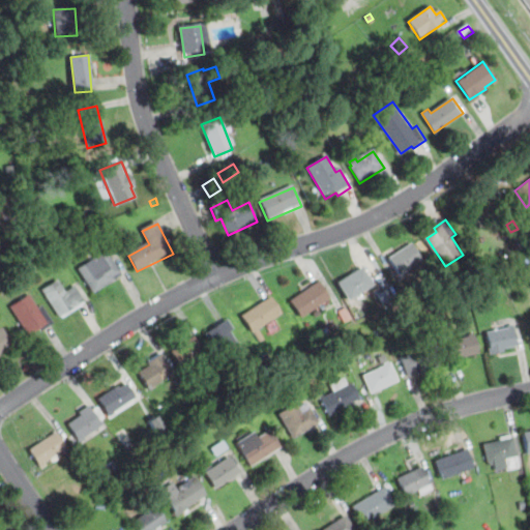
[(519,244),(527,239),(529,244),(529,246),(524,252),(519,244)]
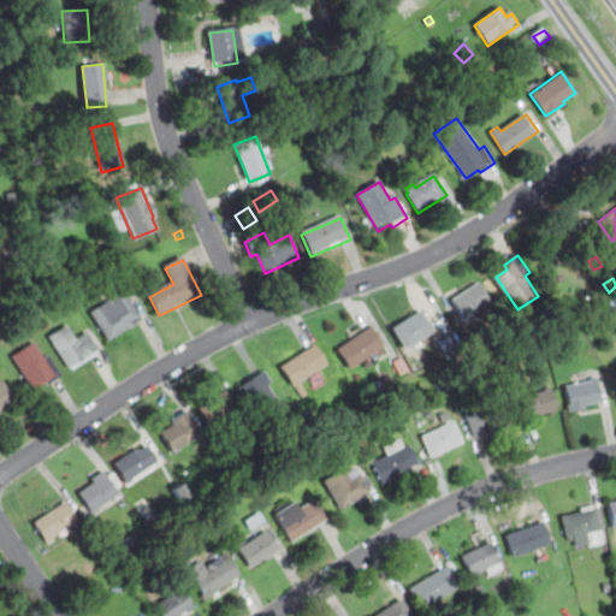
[(483,311),(465,321),(452,302),(480,284),(495,307),(485,314),(483,311)]
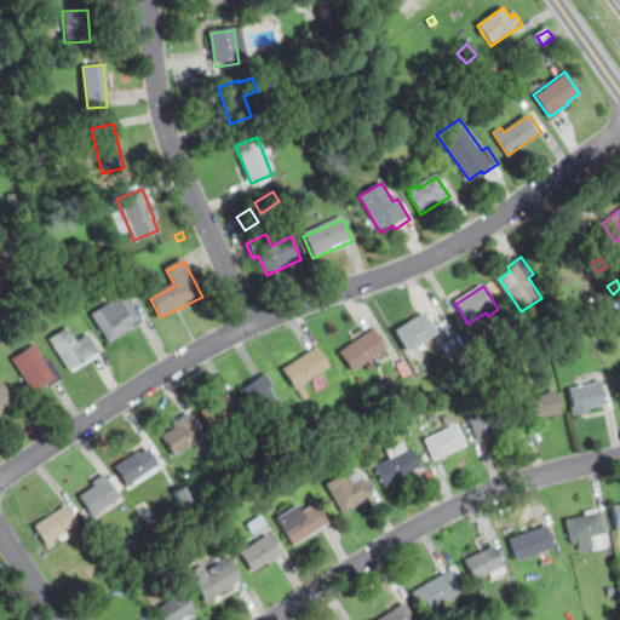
[(109,308),(104,299),(114,293),(119,302),(127,298),(143,325),(110,345),(93,317),(109,308)]
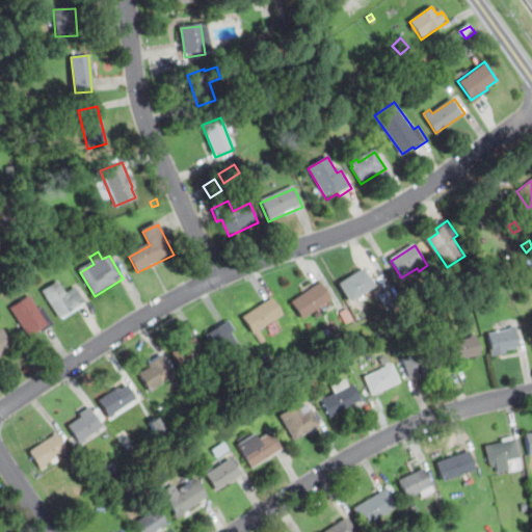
[(352,301),(341,285),(367,269),(377,287),(352,301)]
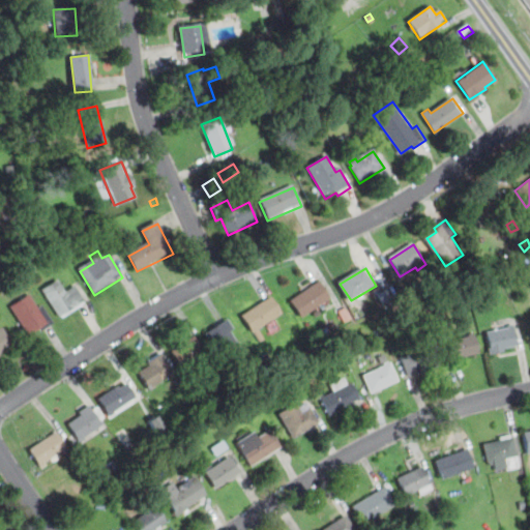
[(65,295),(76,289),(85,304),(60,319),(42,292),(58,283),(65,295)]
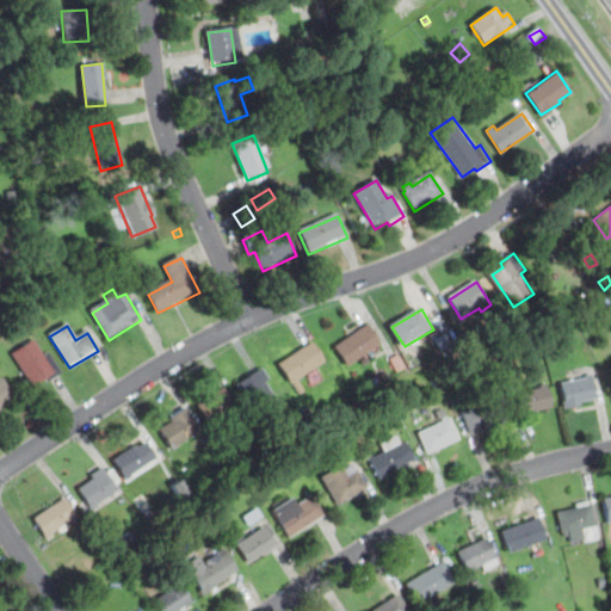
[(349,366),(337,349),(370,327),(382,345),(349,366)]
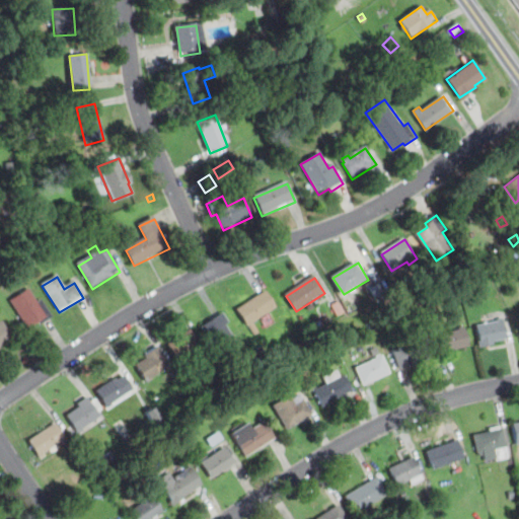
[(38,305),(42,302),(52,319),(40,326),(39,324),(28,330),(11,302),(28,291),(38,305)]
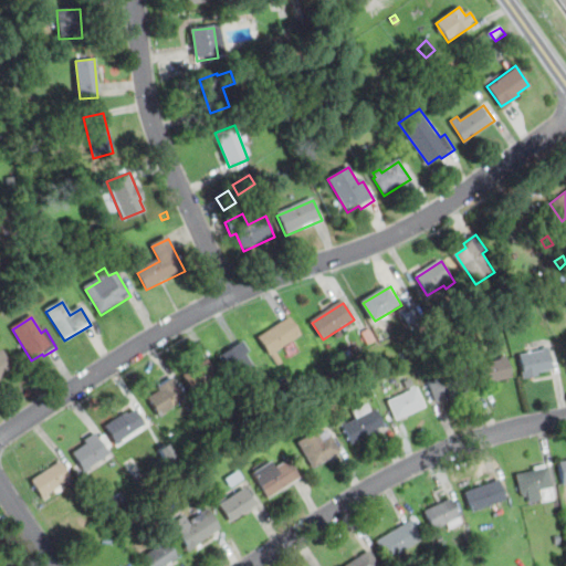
[(271,356),(259,338),(292,317),(303,334),(271,356)]
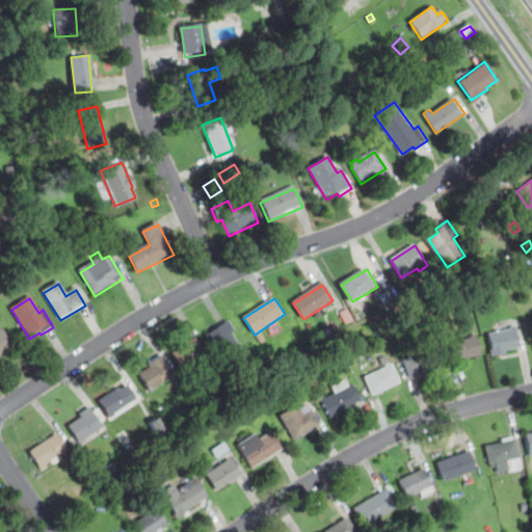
[(217,329),(215,327),(228,319),(237,331),(234,334),(247,354),(230,367),(209,336),(217,329)]
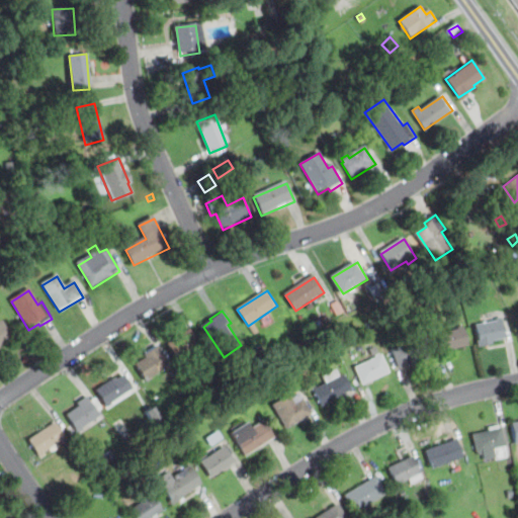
[(508,339),(481,345),(477,327),(498,322),(497,320),(503,318),(508,339)]
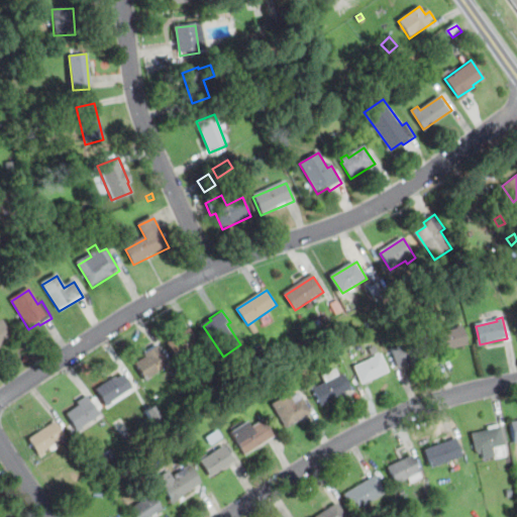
[(0,323),(2,322),(12,339),(0,346),(0,323)]
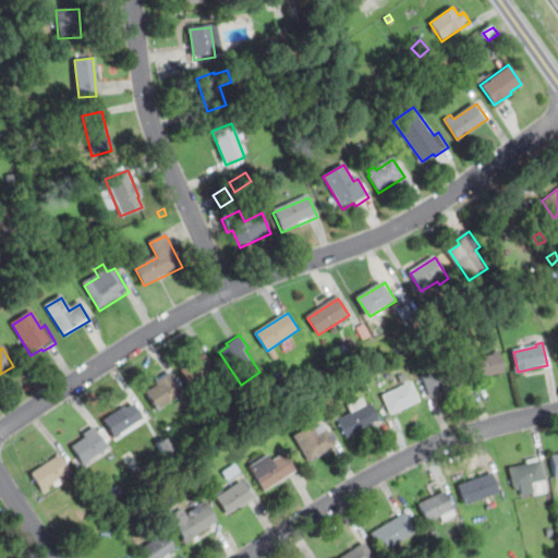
[(472,363),(501,354),(507,372),(476,380),(472,363)]
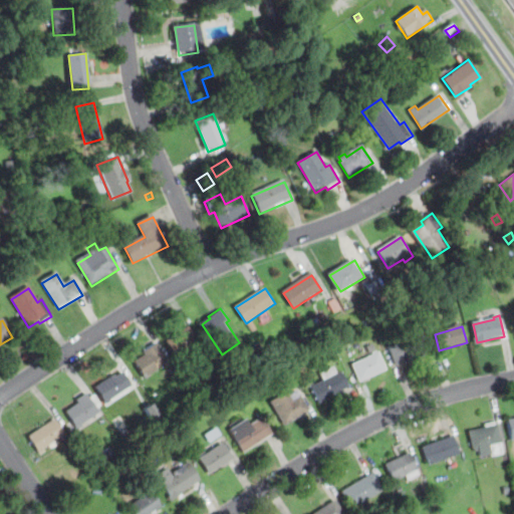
[(167,341),(189,327),(200,343),(178,357),(167,341)]
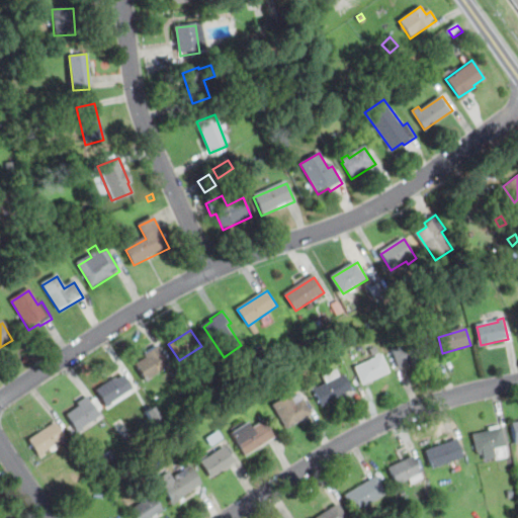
[(400,368),(394,351),(428,340),(434,357),(400,368)]
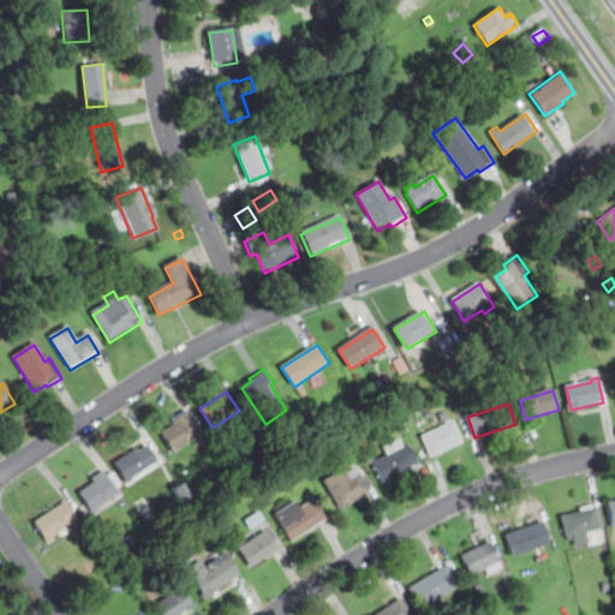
[(162,434),(175,424),(173,419),(186,411),(202,435),(175,453),(162,434)]
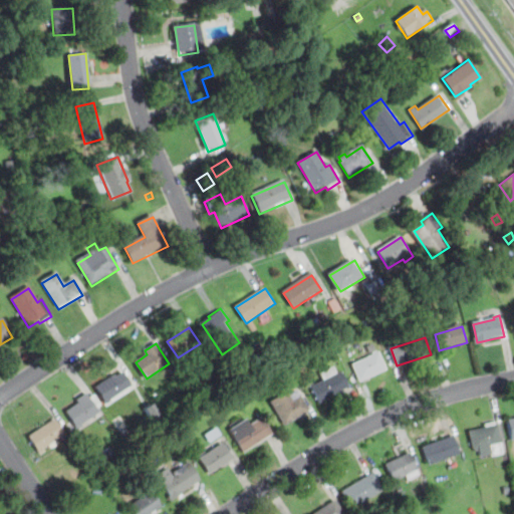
[(366,348),(372,345),(375,351),(369,354),(366,348)]
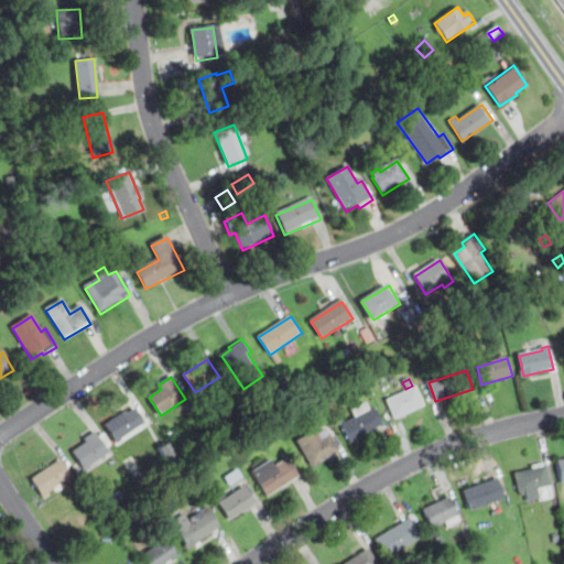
[(397,419),(389,401),(411,391),(409,388),(413,387),(414,389),(416,388),(424,407),(397,419)]
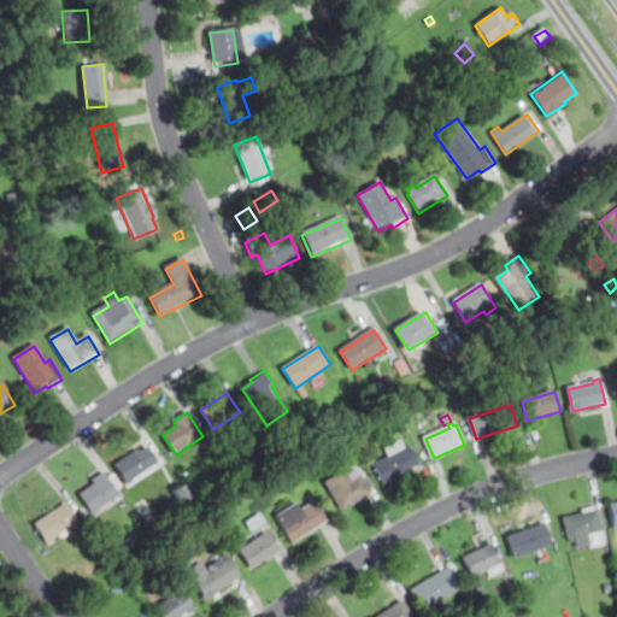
[(388,458),(385,451),(401,442),(405,450),(410,447),(419,465),(382,485),(372,466),(388,458)]
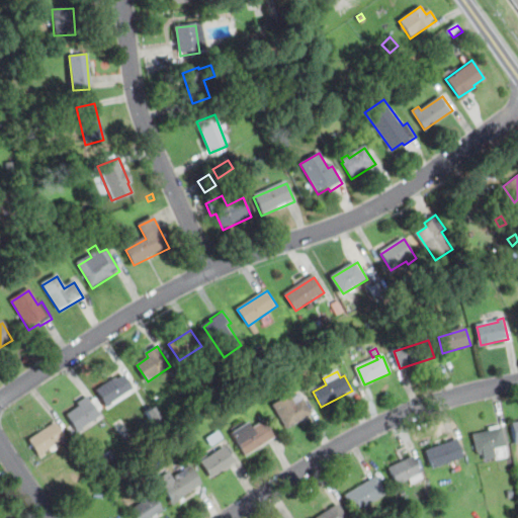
[(106,407),(97,392),(116,378),(117,379),(124,375),(134,389),(106,407)]
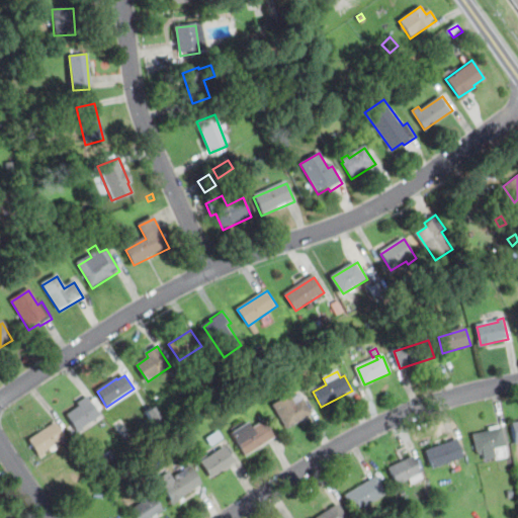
[(287,429),(273,405),(293,394),(295,398),(301,395),(313,414),(287,429)]
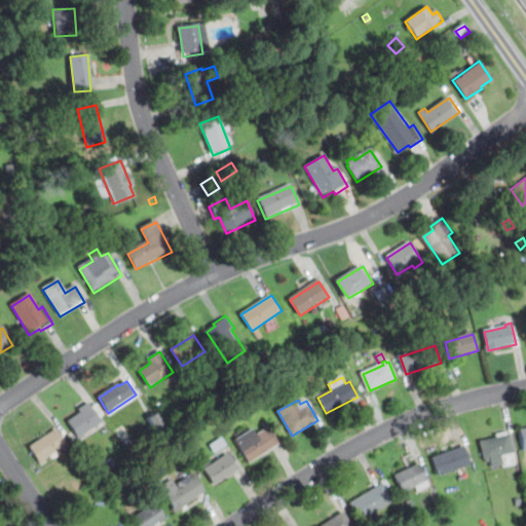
[(91,408),(97,405),(104,416),(100,420),(102,423),(78,439),(67,421),(80,413),(78,411),(88,404),(91,408)]
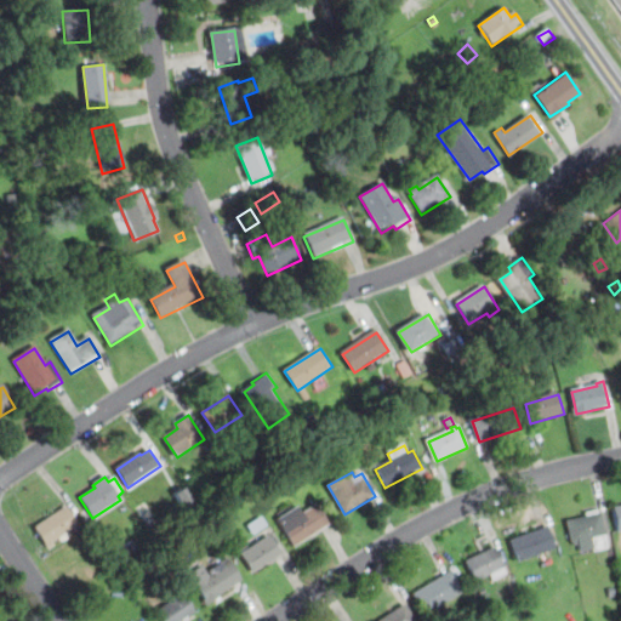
[(296,548),(278,522),(300,508),(305,516),(319,506),(331,525),(296,548)]
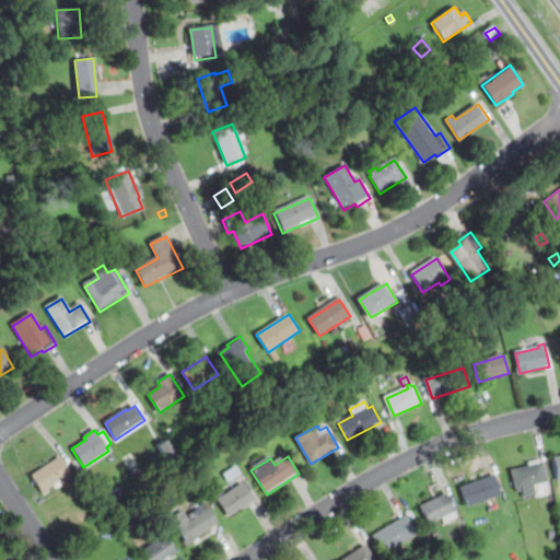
[(33,476),(61,457),(72,473),(48,488),(50,491),(45,496),(33,476)]
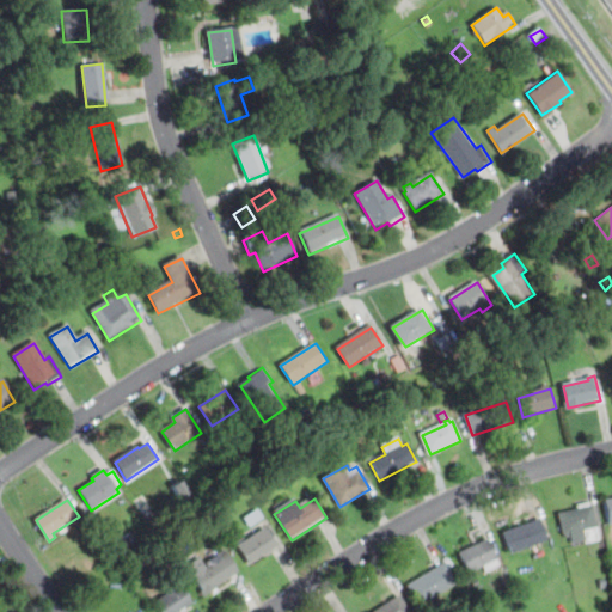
[(603,539),(587,543),(586,540),(574,543),(573,534),(565,536),(561,513),(580,509),(579,505),(592,502),(592,506),(595,506),(603,539)]
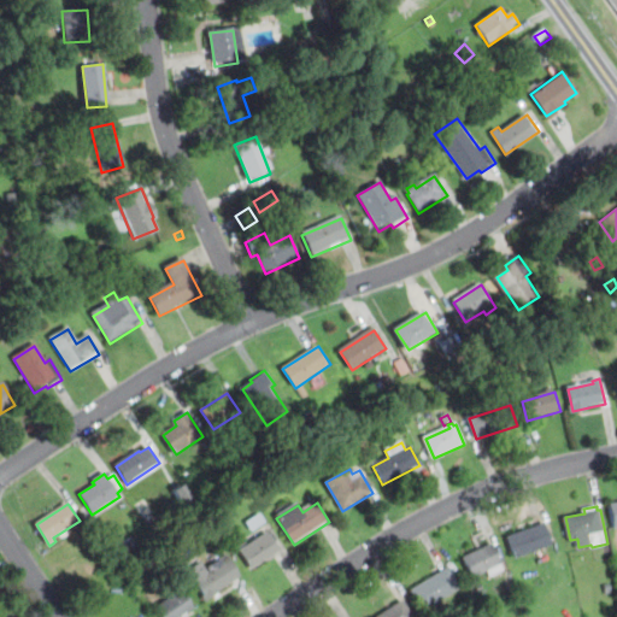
[(248,523),(260,515),(266,526),(254,533),(248,523)]
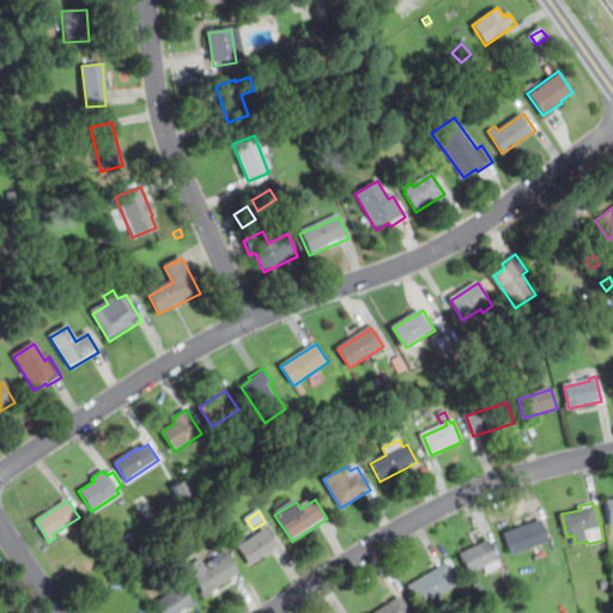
[(504,535),(542,521),(550,540),(511,554),(504,535)]
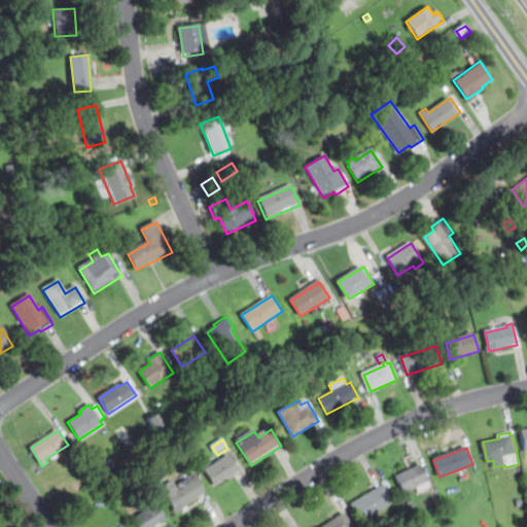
[(214,467),(230,457),(239,470),(215,487),(201,465),(209,459),(214,467)]
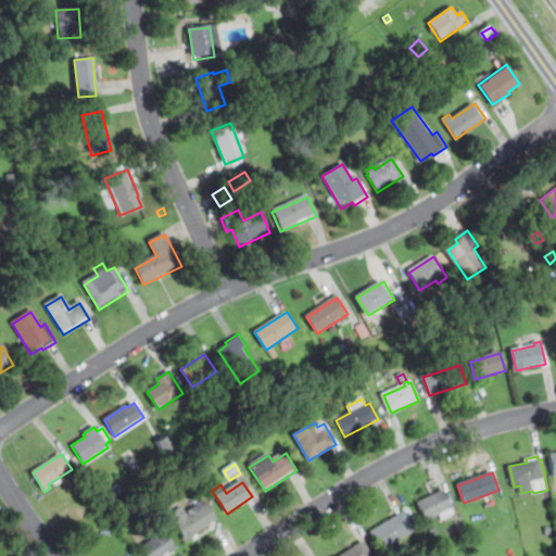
[(419,502),(445,489),(456,513),(442,519),(439,513),(427,518),(419,502)]
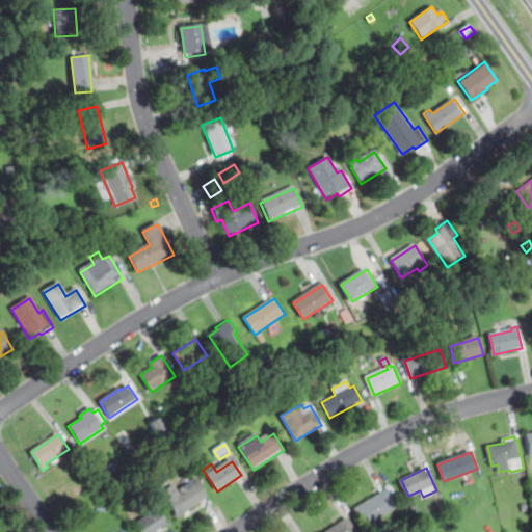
[(175,485),(178,490),(195,479),(207,497),(177,516),(162,494),(175,485)]
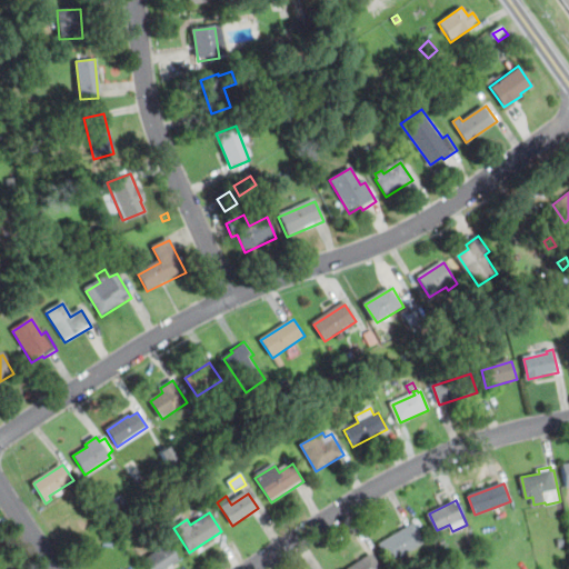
[(381,542),(416,522),(427,540),(392,560),(381,542)]
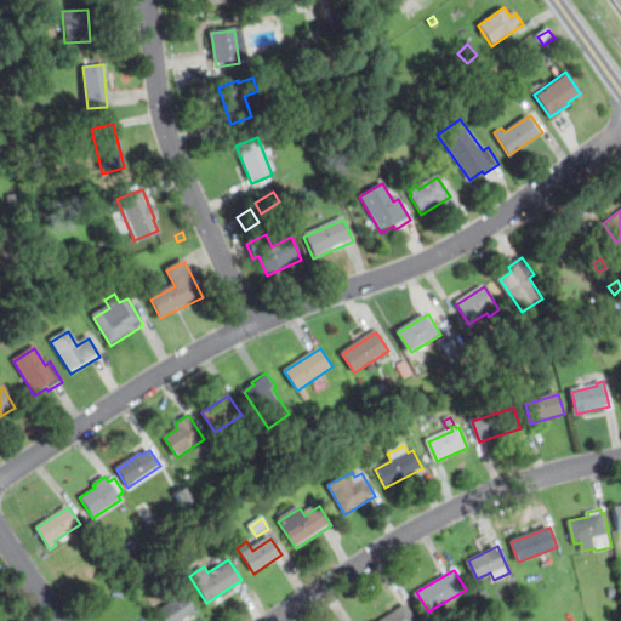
[(182,620),(160,620),(157,614),(184,596),(195,613),(182,620)]
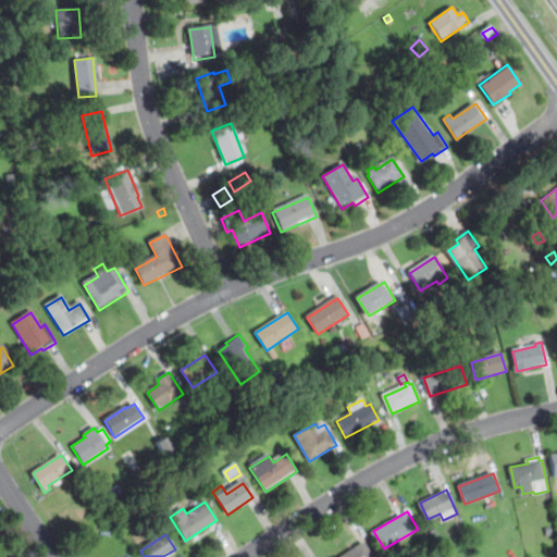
[(341,556),(364,541),(375,556),(341,556)]
